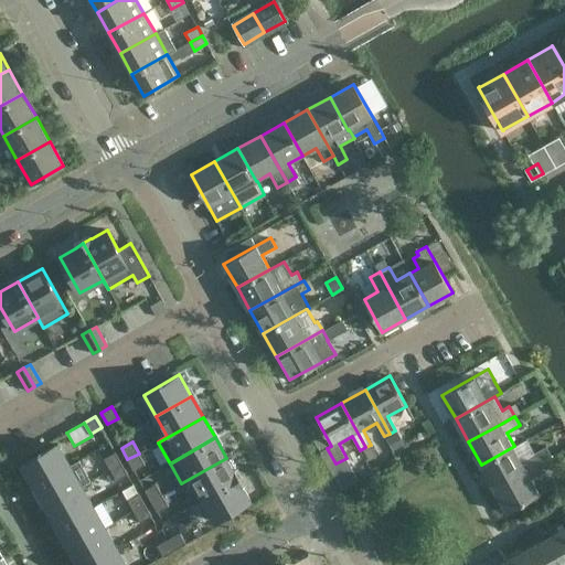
[(22,464),(34,486),(70,465),(57,444),(22,464)]
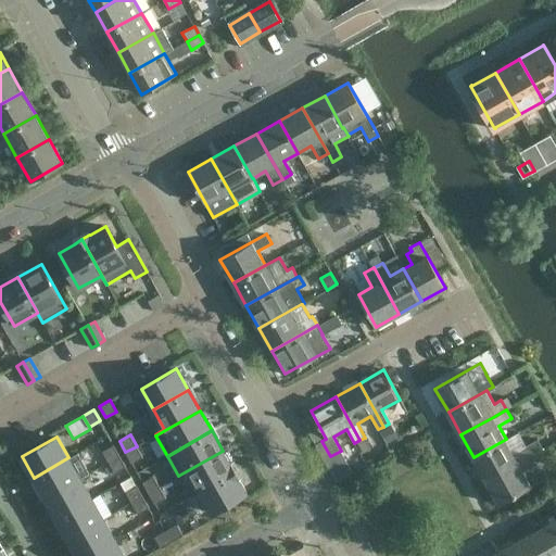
[(487,480),(518,462),(532,455),(527,445),(513,453),(506,439),(474,457),(487,480)]
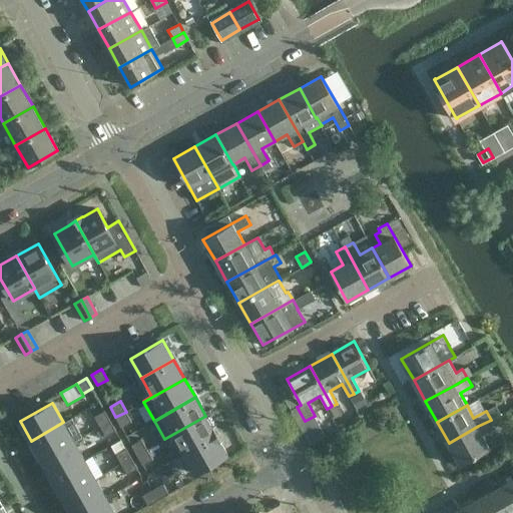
[(110,421),(104,410),(94,416),(100,426),(110,421)]
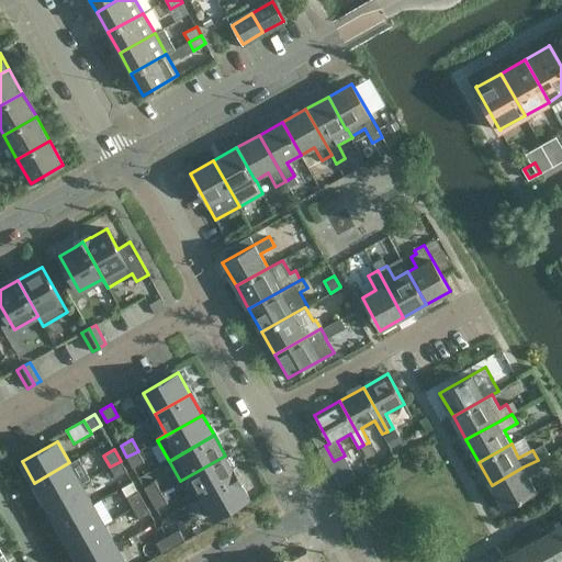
[(145,462),(138,451),(126,457),(133,469),(145,462)]
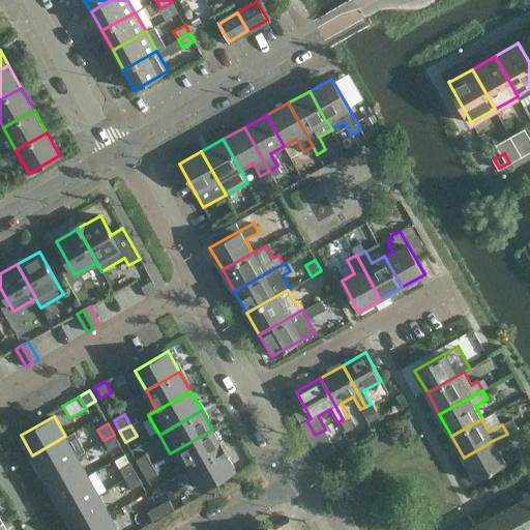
[(179,449),(189,469),(224,449),(219,442),(212,430),(170,453),(171,454),(179,449)]
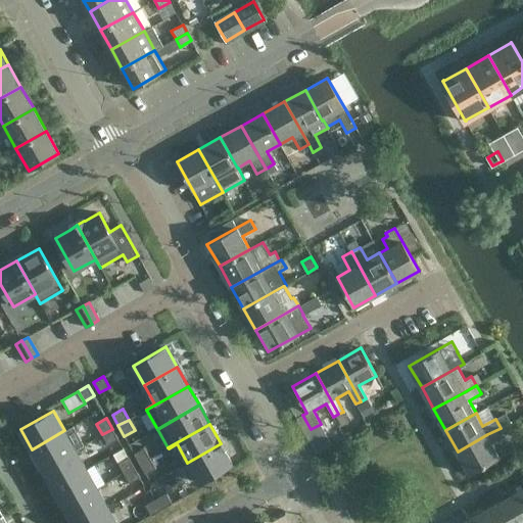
[(303,433),(305,437),(315,453),(328,445),(317,426),(311,429),(303,433)]
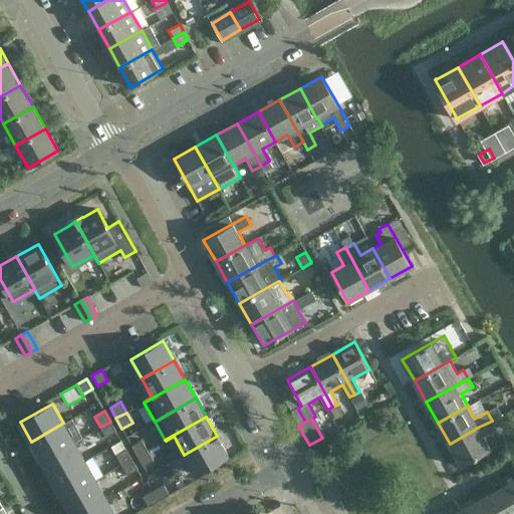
[(462,466),(491,449),(484,436),(496,429),(492,421),(479,427),(450,444),(462,466)]
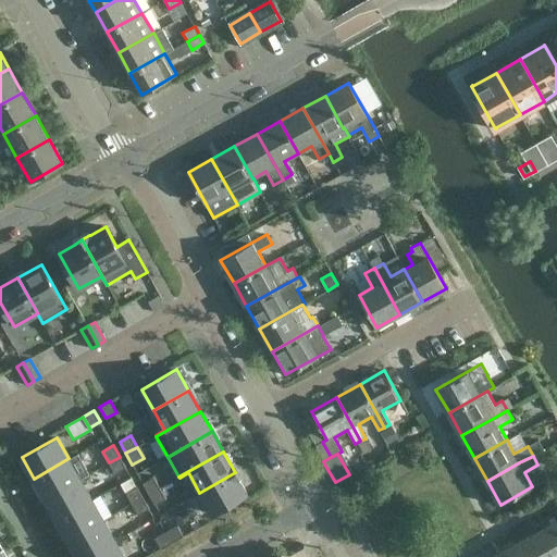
[(115,474),(126,468),(120,457),(109,462),(115,474)]
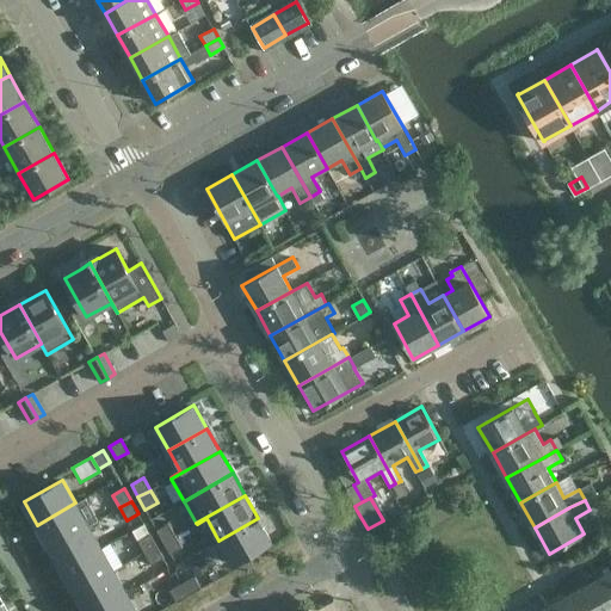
[(37,525),(49,547),(88,525),(75,503),(37,525)]
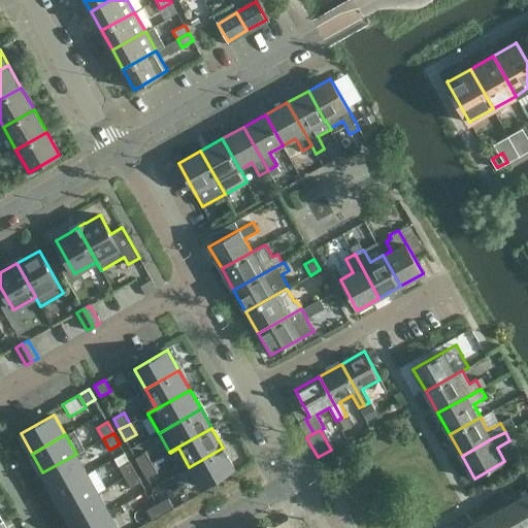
[(227,455),(223,448),(189,467),(201,487),(234,468),(227,455)]
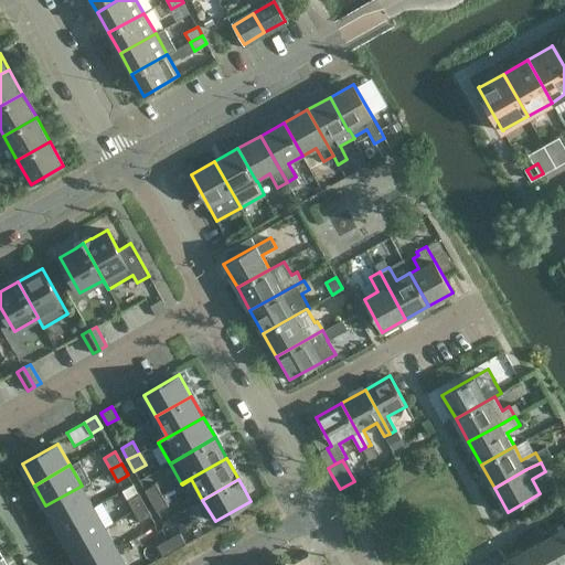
[(145,490),(151,501),(162,494),(156,483),(145,490)]
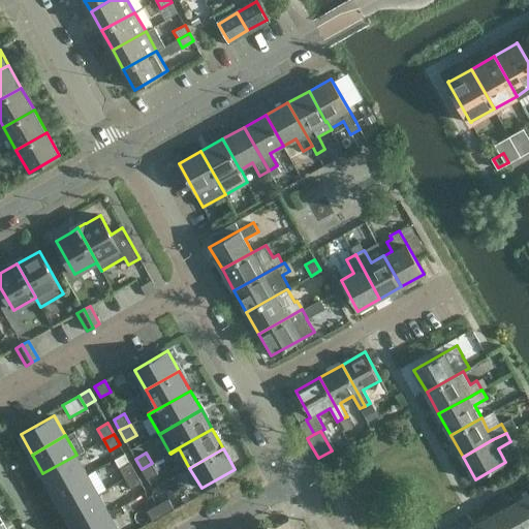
[(42,473),(54,493),(87,474),(76,455),(42,473)]
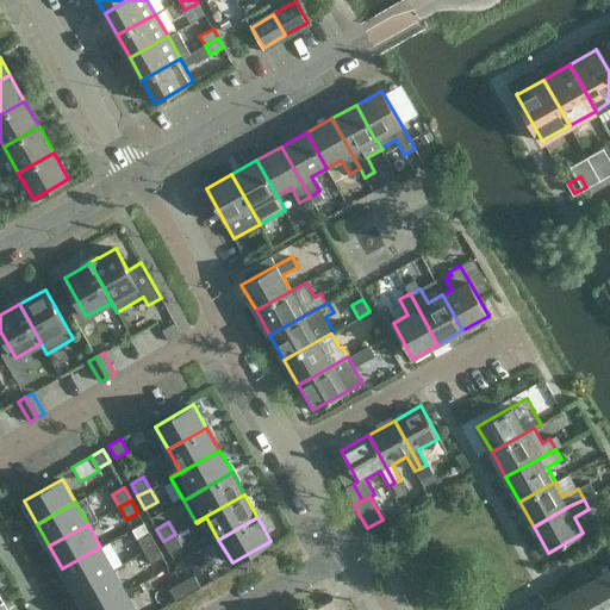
[(156,545),(150,533),(137,540),(144,552),(156,545)]
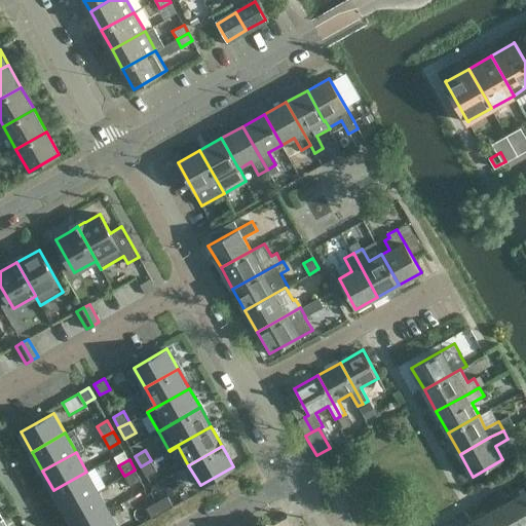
[(157,471),(151,460),(141,466),(147,477),(157,471)]
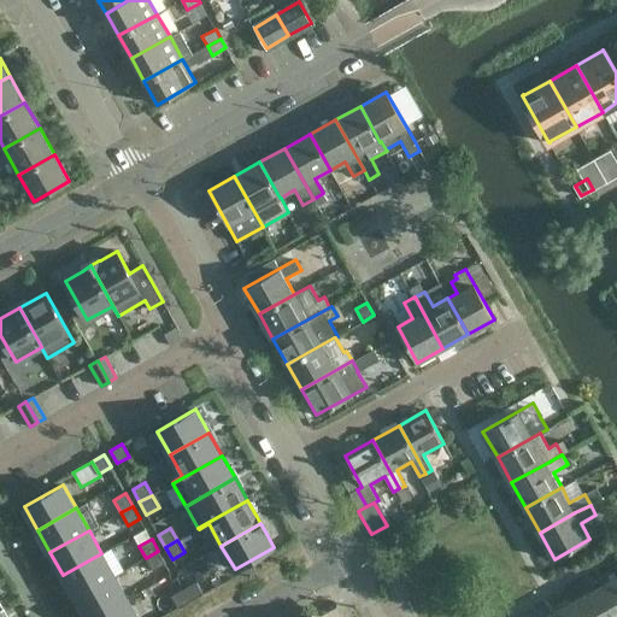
[(153,570),(165,563),(158,551),(146,558),(153,570)]
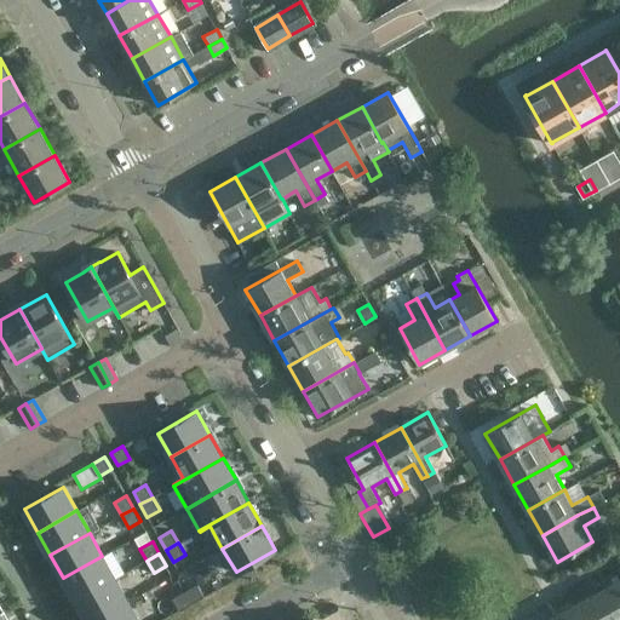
[(102,556),(63,578),(76,601),(115,579),(102,556)]
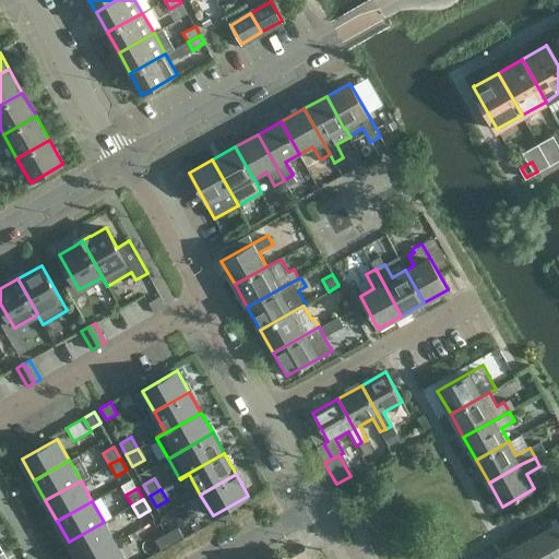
[(75,555),(78,558),(85,558),(116,542),(104,522),(69,542),(75,555)]
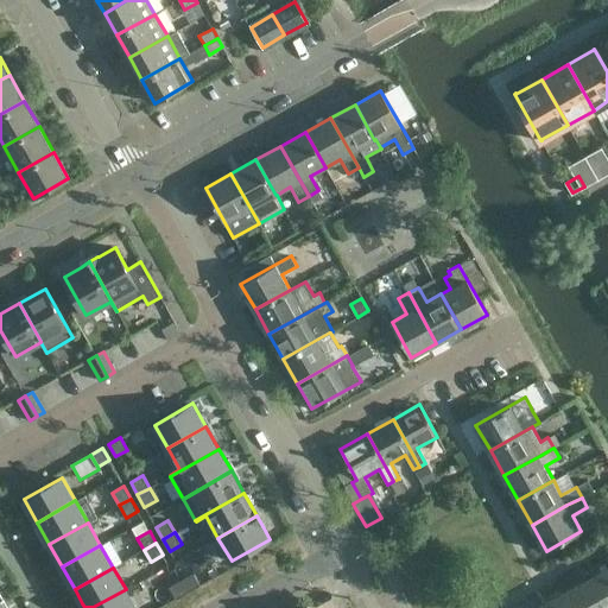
[(607,607),(607,568),(589,578),(605,607),(607,607)]
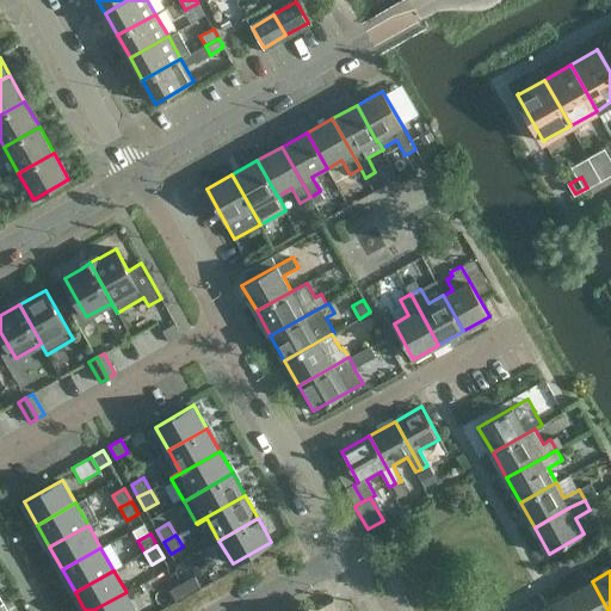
[(181,582),(189,594),(201,588),(195,575),(181,582)]
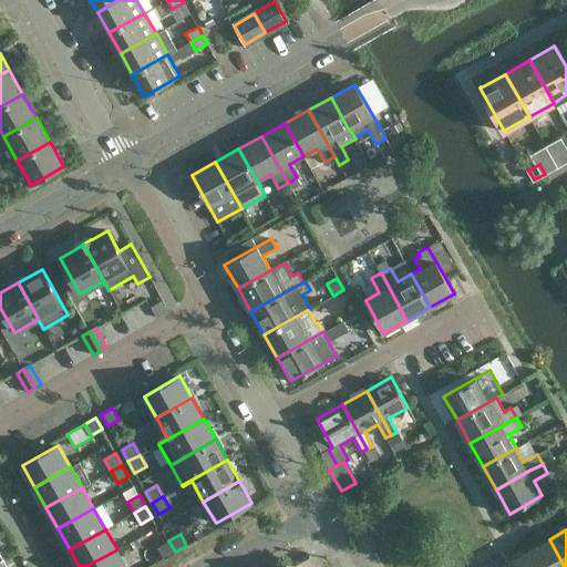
[(564,566),(549,539),(526,553),(534,566),(564,566)]
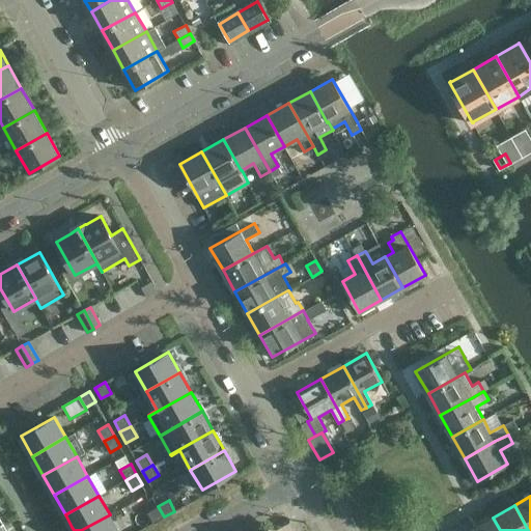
[(147,512),(154,523),(164,516),(158,506),(147,512)]
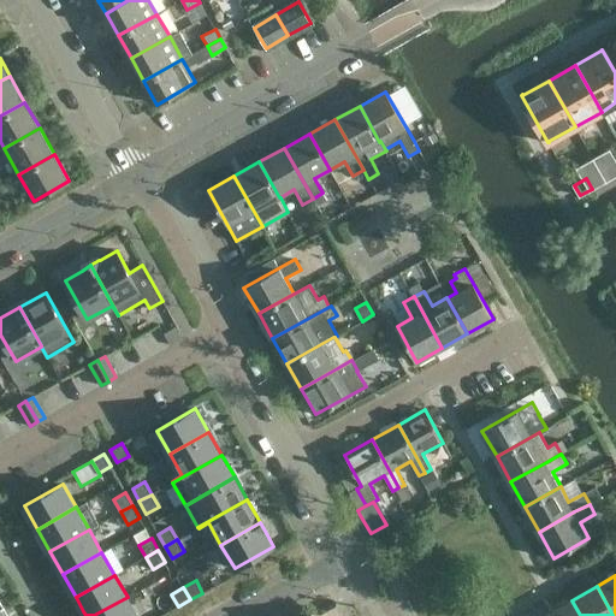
[(137,615),(128,597),(94,615),(137,615)]
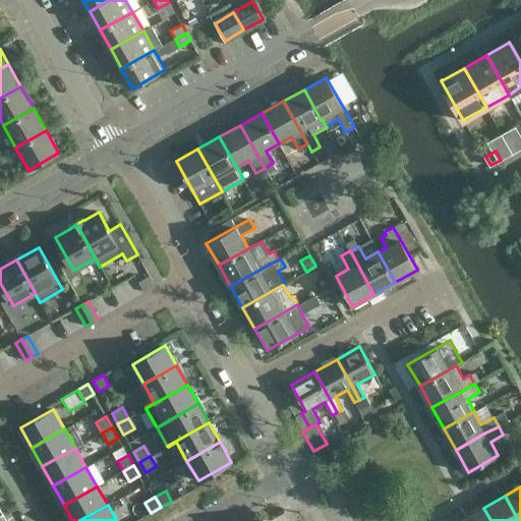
[(490,520),(483,508),(462,520),(490,520)]
